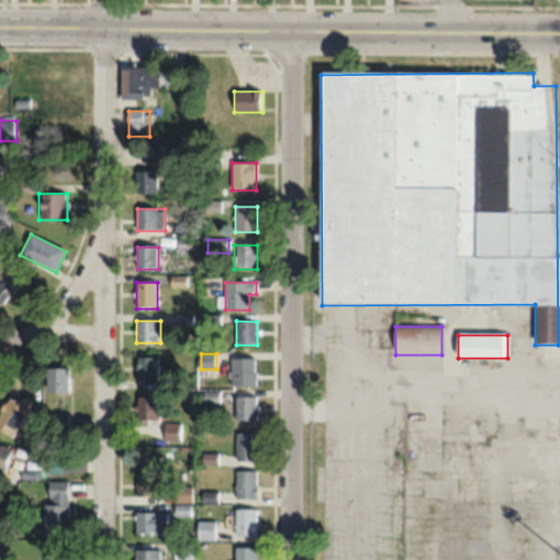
[(159,358),(137,358),(137,380),(159,380),(159,358)]
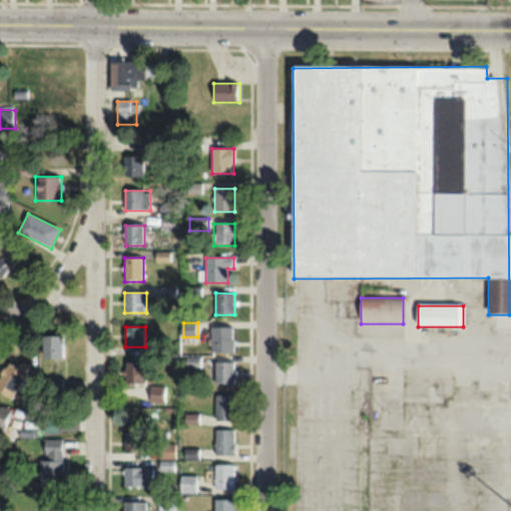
[(211,354),(233,354),(233,328),(211,328),(211,354)]
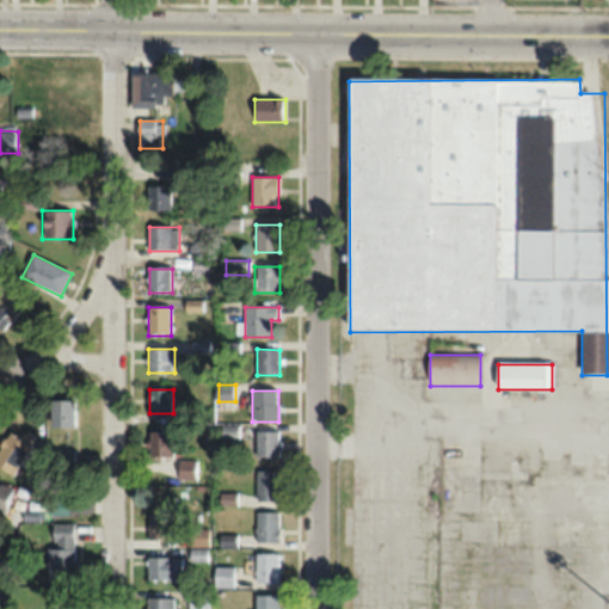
[(78,401),(51,401),(51,429),(78,429),(78,401)]
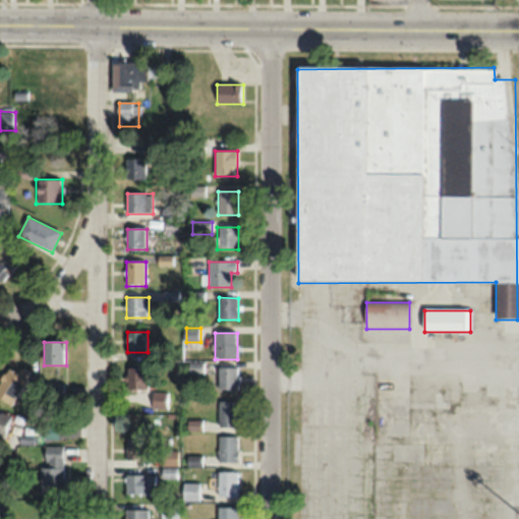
[(12,364),(0,381),(0,399),(10,406),(31,377),(12,364)]
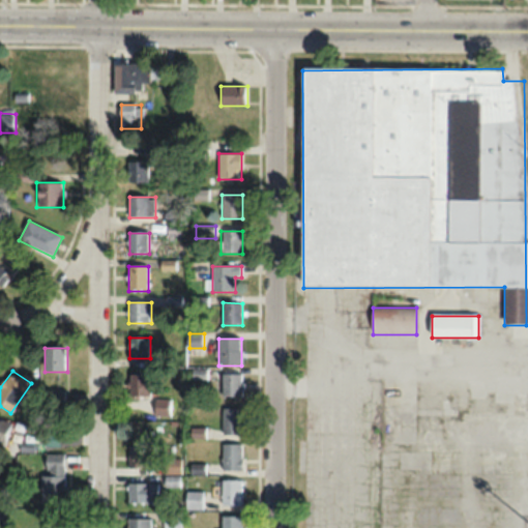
[(224,398),(243,398),(243,374),(224,374),(224,398)]
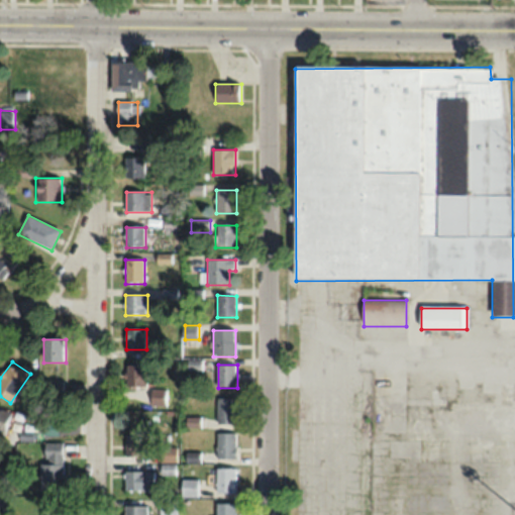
[(148,388),(148,366),(126,366),(126,388),(148,388)]
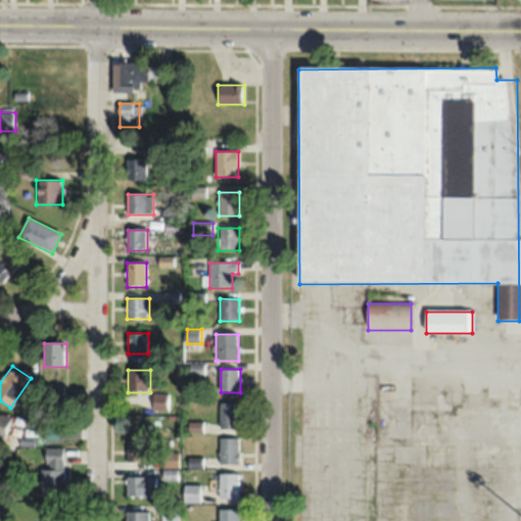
[(44,405),(65,405),(65,385),(44,385),(44,405)]
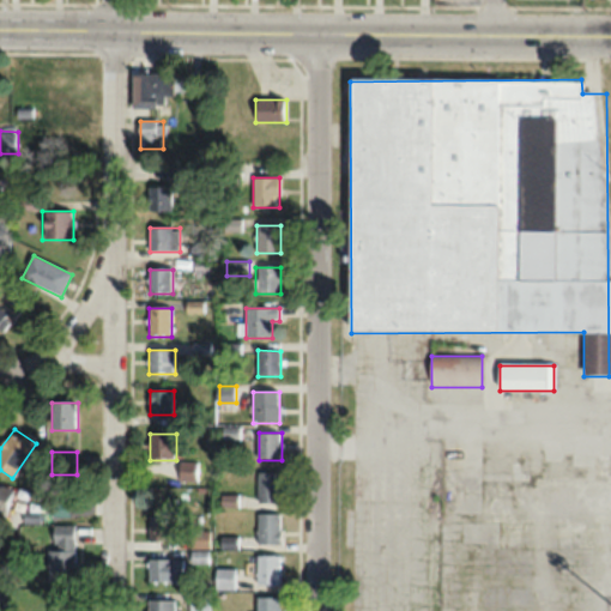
[(198,482),(198,464),(182,464),(182,482),(198,482)]
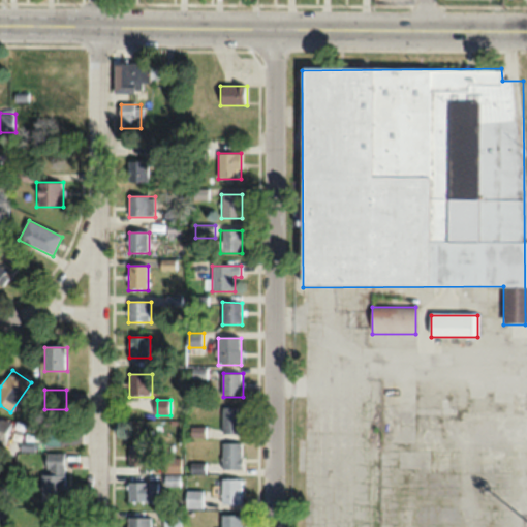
[(38,423),(38,408),(27,408),(27,423),(38,423)]
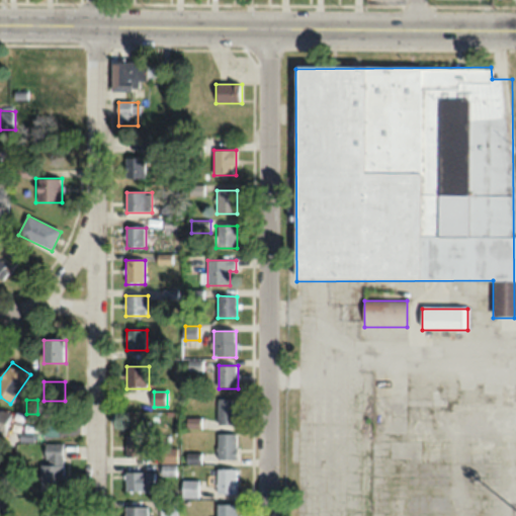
[(238,425),(238,401),(219,401),(219,425),(238,425)]
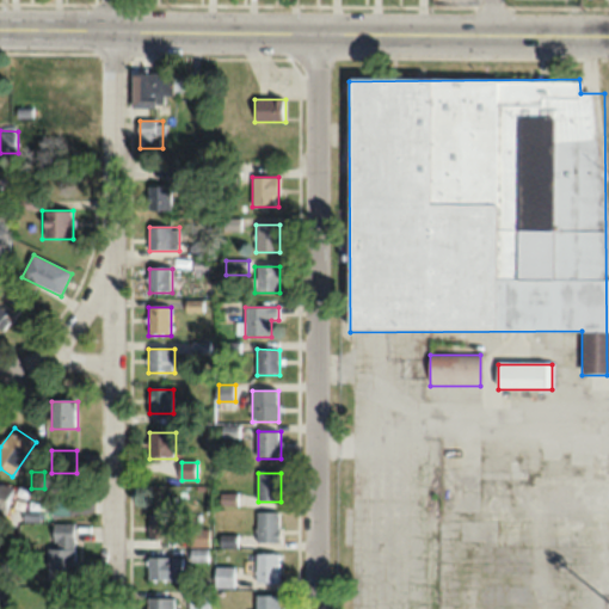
[(16,492),(0,484),(0,515),(4,517),(16,492)]
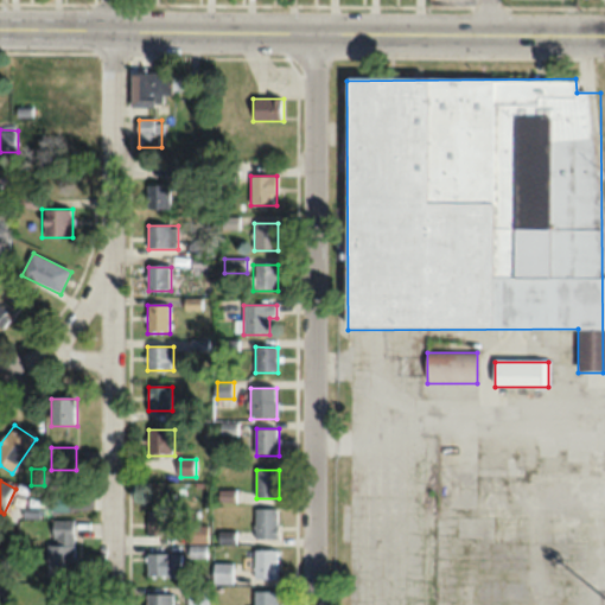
[(279,510),(256,510),(256,539),(279,539),(279,510)]
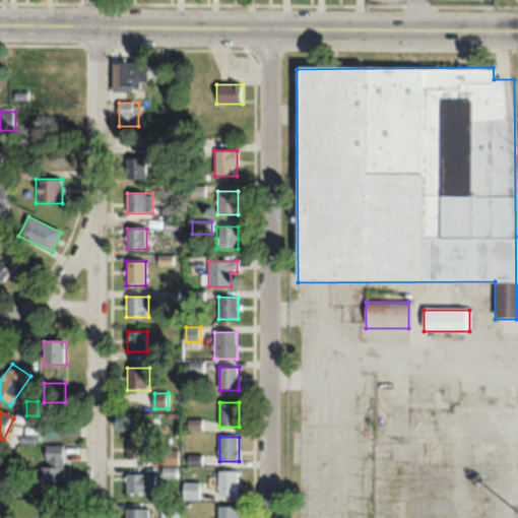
[(127,460),(152,459),(152,460),(162,460),(162,466),(179,466),(179,450),(143,450),(143,438),(127,438),(127,460)]
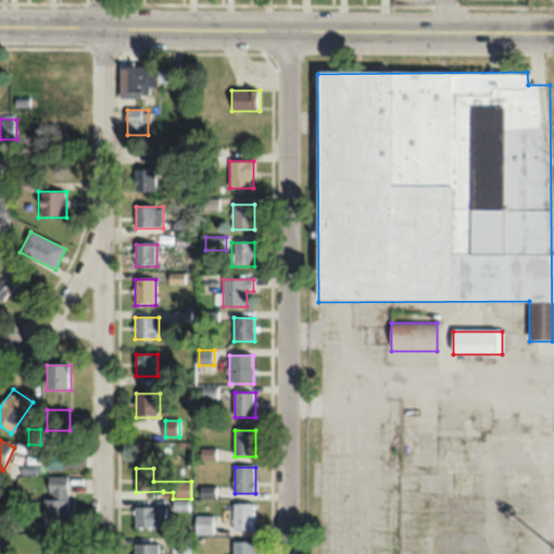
[(70,477),(45,477),(45,528),(70,528),(70,477)]
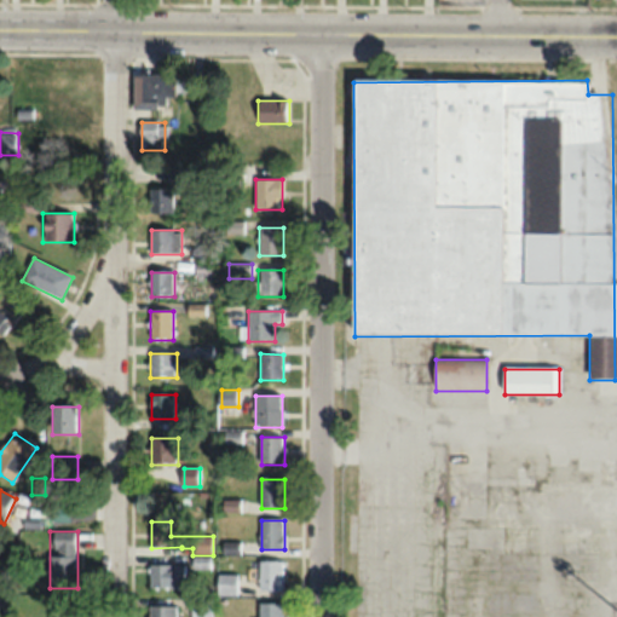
[(261,592),(284,592),(284,561),(261,561),(261,592)]
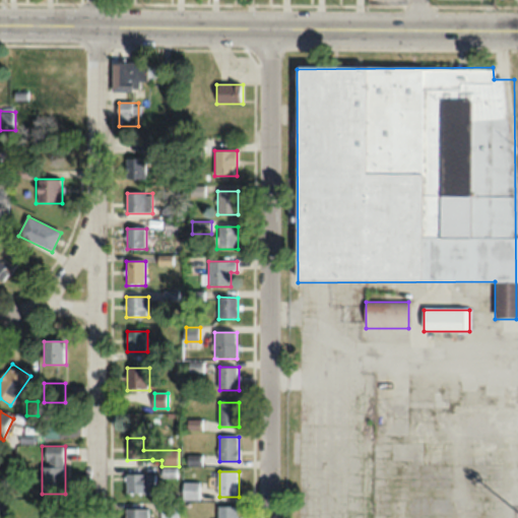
[(157,495),(157,475),(127,475),(127,495),(157,495)]
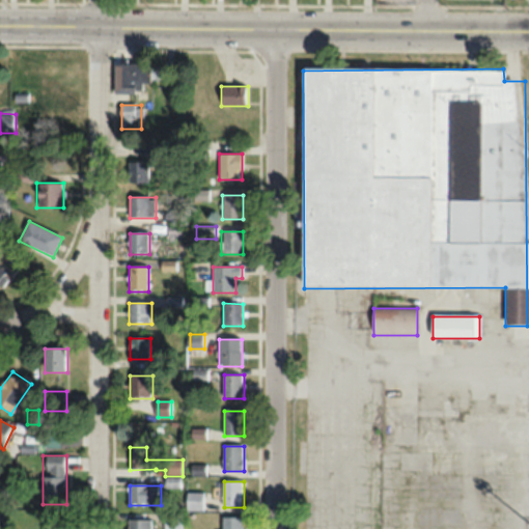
[(204,511),(204,493),(187,493),(187,511),(204,511)]
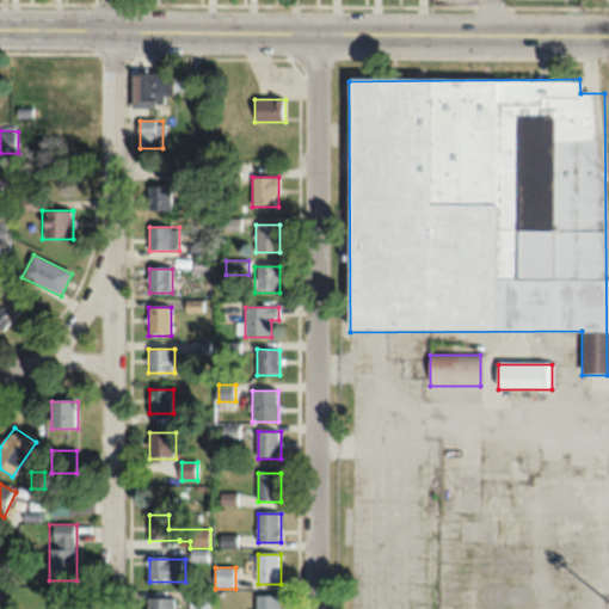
[(213,608),(213,594),(192,594),(192,608),(213,608)]
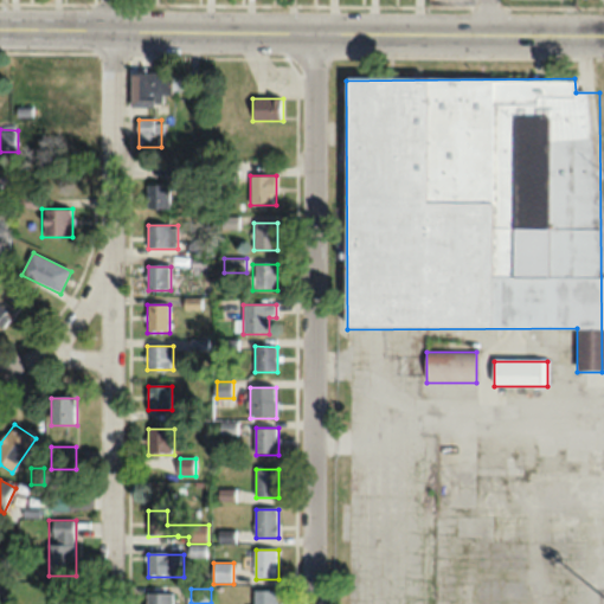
[(280,603),(280,591),(256,591),(255,603),(280,603)]
